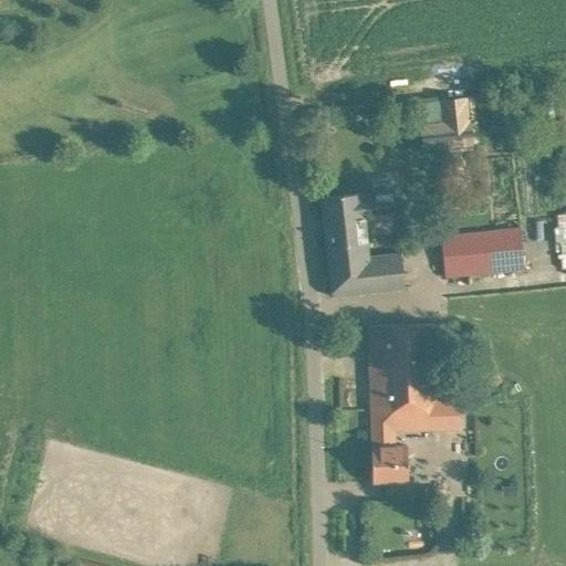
[(472,146),(470,119),(468,97),(441,100),(444,122),(435,123),(421,124),(425,150),(437,149),(472,146)]
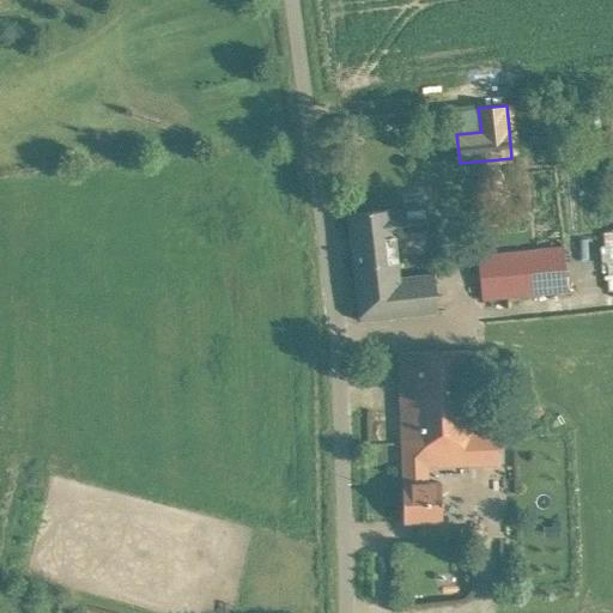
[(426,205),(371,211),(347,213),(359,321),(437,313),(434,274),(399,278),(394,238),(430,235),(426,205)]
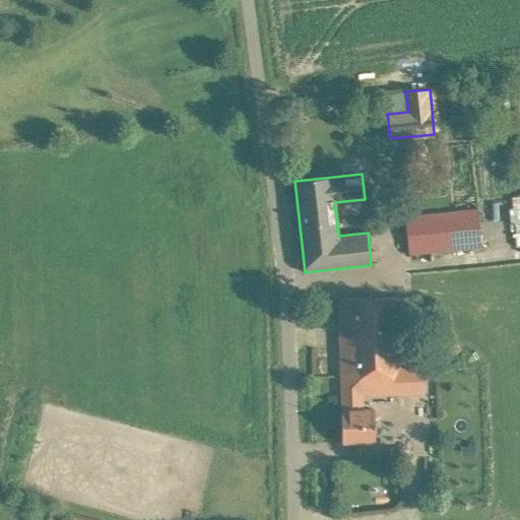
[(482,247),(479,213),(407,219),(410,254),(482,247)]
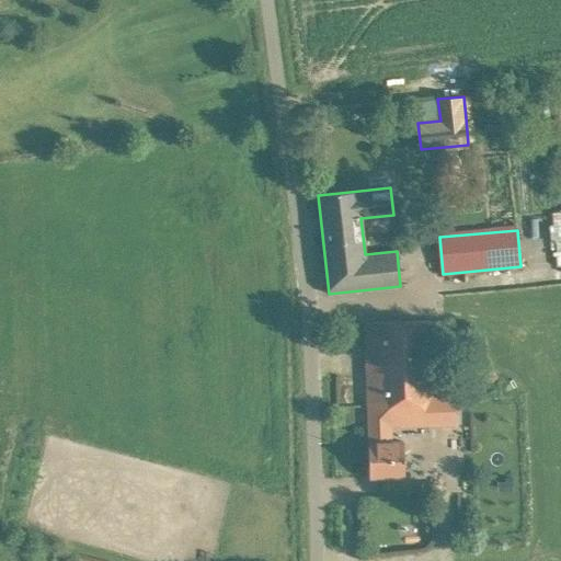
[(431,398),(430,357),(428,322),(387,322),(365,322),(367,409),(369,409),(370,443),(368,443),(369,477),(391,477),(405,476),(404,444),(390,445),(391,427),(457,425),(457,397),(449,397),(431,398)]
